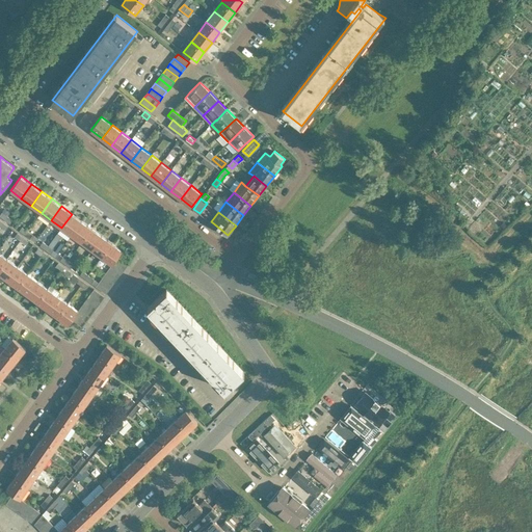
[(72,235),(82,221),(72,214),(61,228),(72,235)]
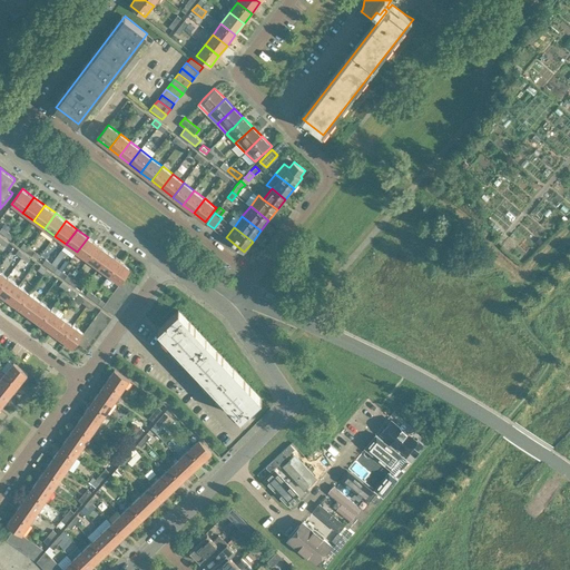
[(88,259),(99,245),(88,237),(77,252),(88,259)]
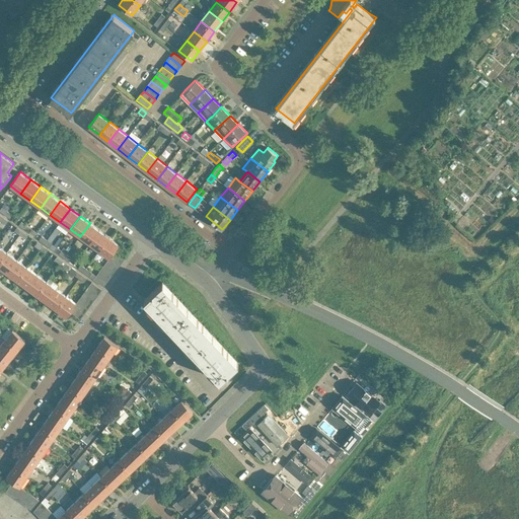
[(89,243),(99,230),(90,223),(80,236),(89,243)]
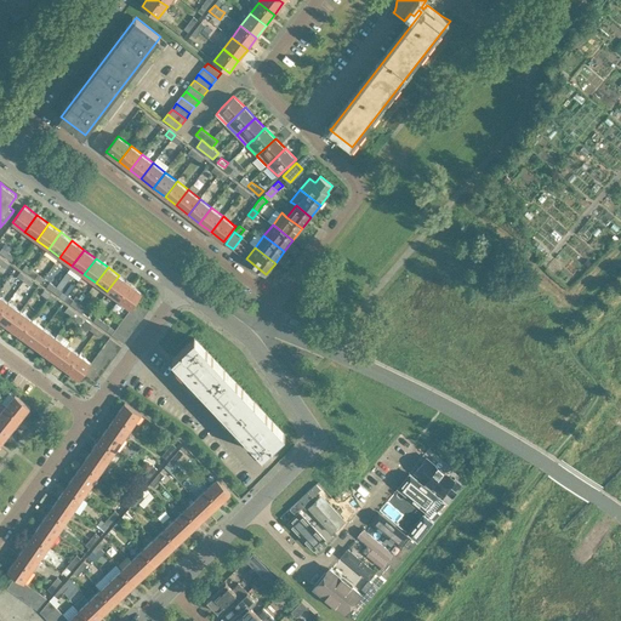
[(119,300),(131,284),(119,275),(107,291),(119,300)]
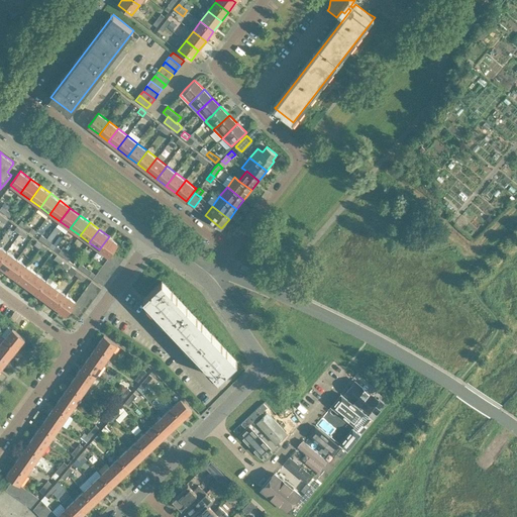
[(109,256),(112,252),(115,248),(119,243),(109,236),(99,249),(109,256)]
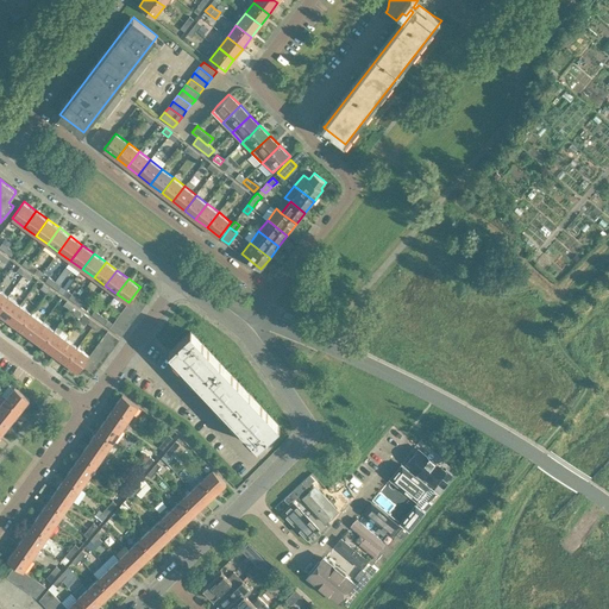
[(75,289),(69,297),(76,302),(79,299),(79,297),(81,294),(75,289)]
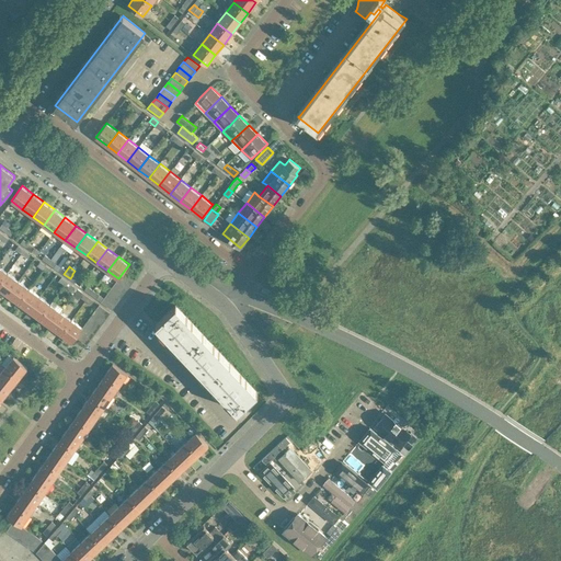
[(136,277),(125,270),(122,274),(133,282),(136,277)]
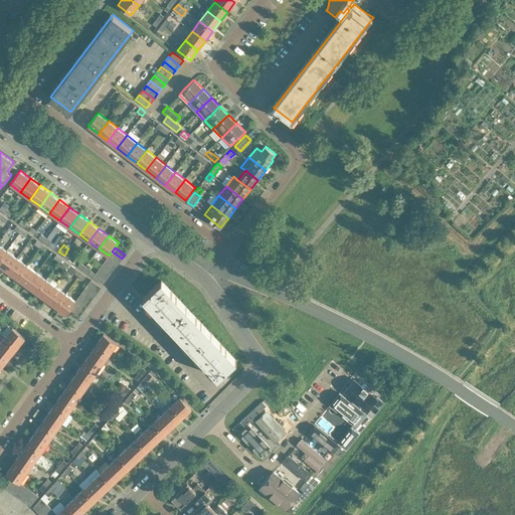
[(17,259),(7,251),(0,260),(0,266),(7,272),(17,259)]
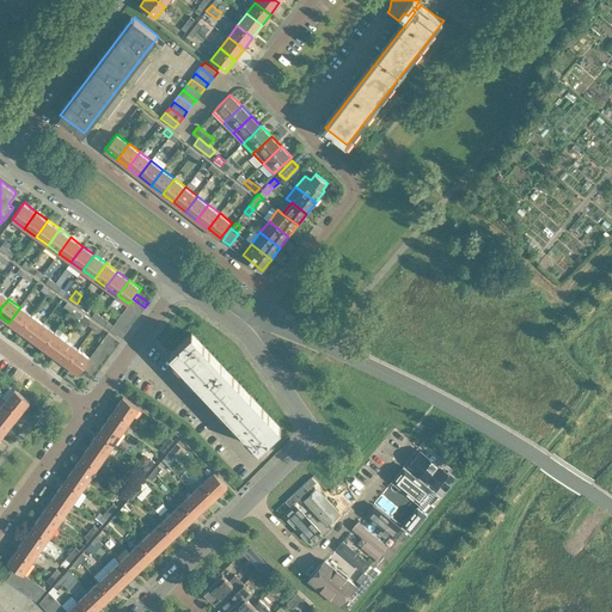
[(133,299),(129,304),(128,305),(140,313),(145,307),(133,299)]
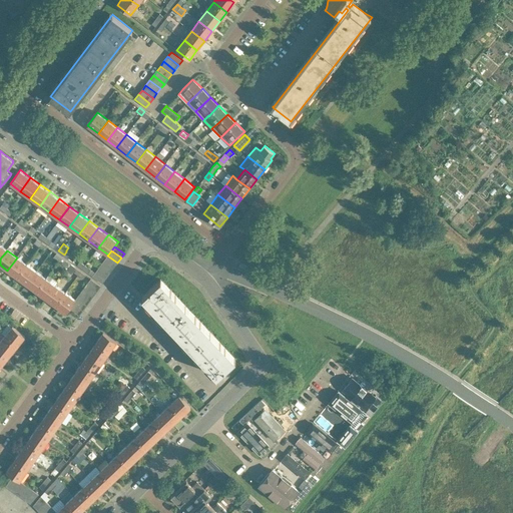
[(117,263),(107,255),(103,261),(113,268),(117,263)]
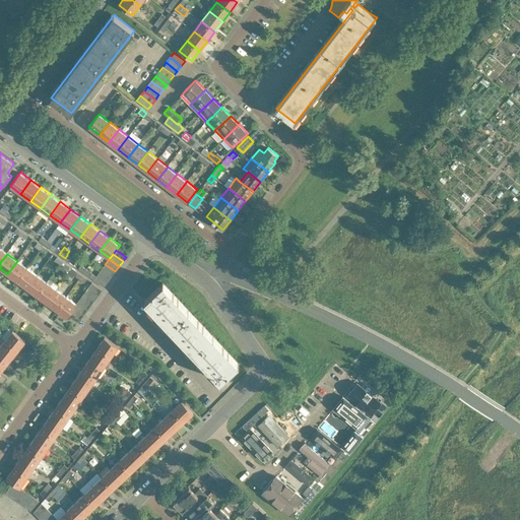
[(26,268),(17,261),(7,274),(17,281),(26,268)]
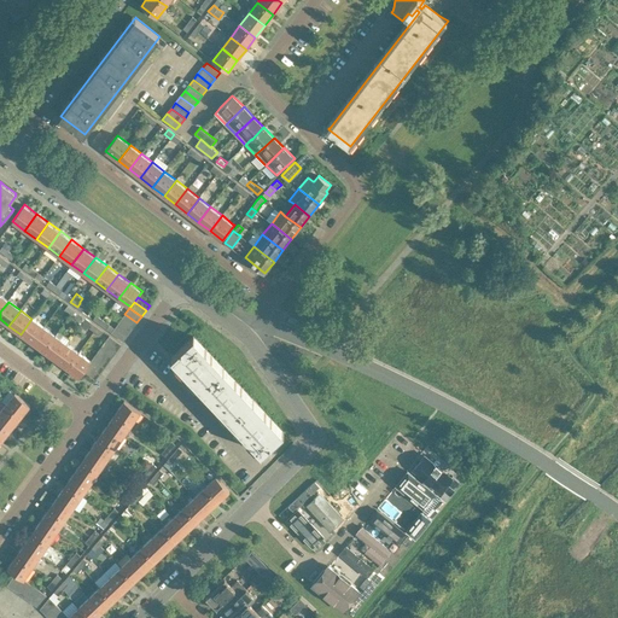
[(136,322),(124,314),(121,320),(133,330),(136,322)]
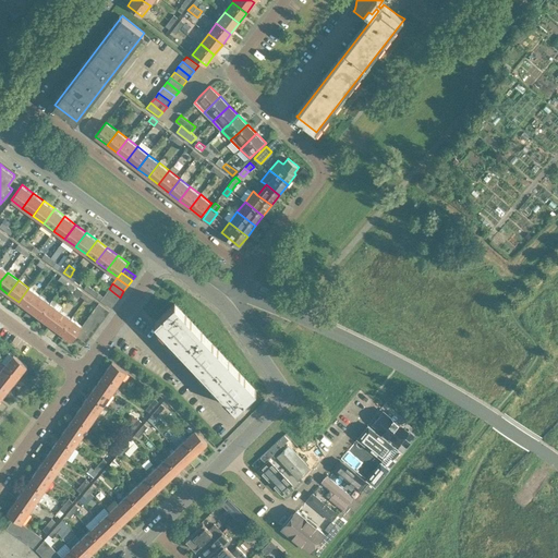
[(39,295),(28,288),(19,302),(28,310),(39,295)]
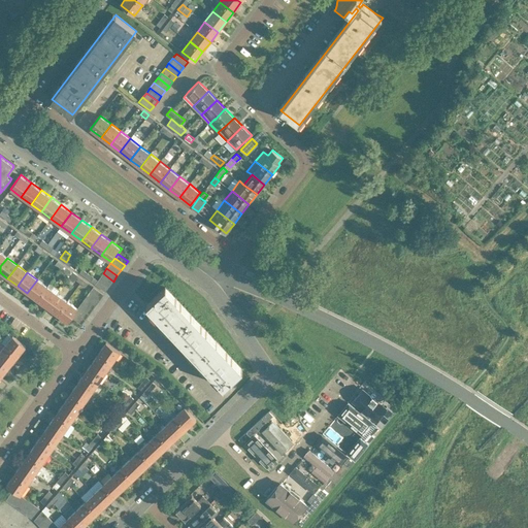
[(113,282),(103,273),(99,278),(109,287),(113,282)]
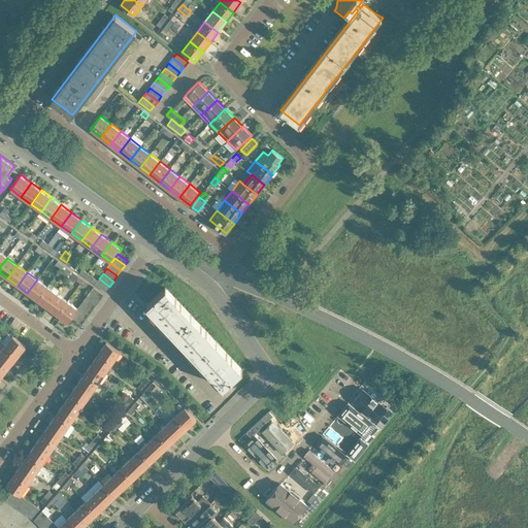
[(109,287),(99,278),(95,284),(105,292),(109,287)]
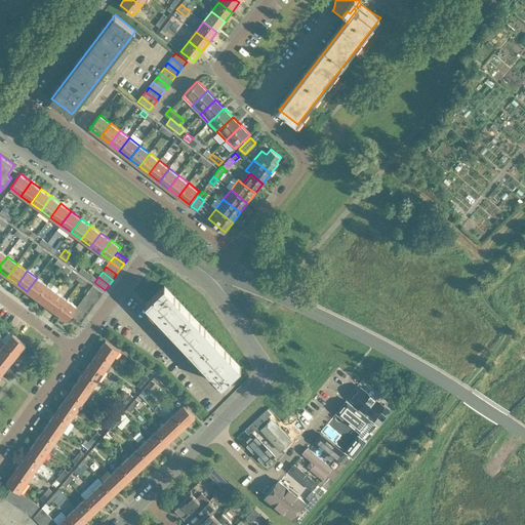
[(47,286),(37,278),(27,291),(37,298),(47,286)]
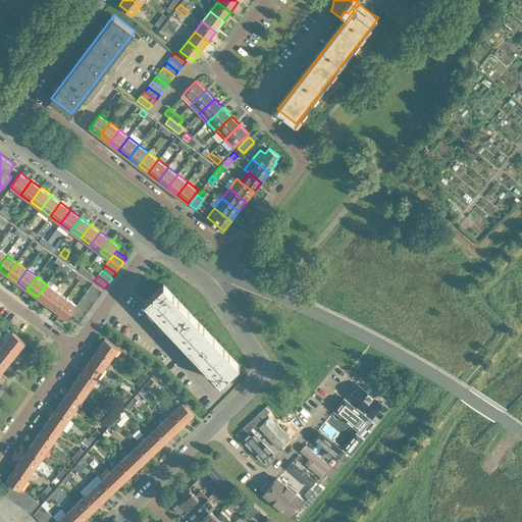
[(47,304),(59,288),(49,280),(47,284),(37,297),(47,304)]
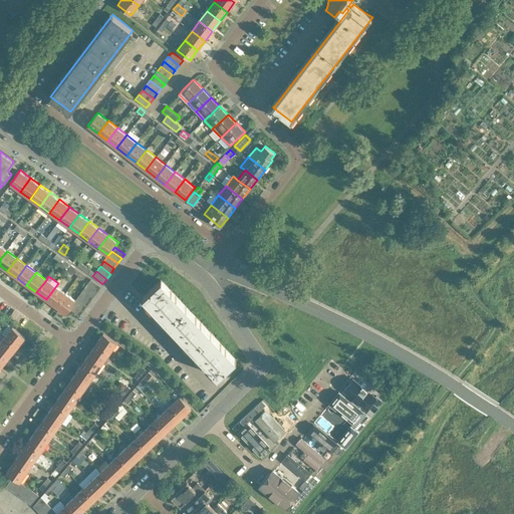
[(162,279),(143,297),(168,323),(186,306),(162,279)]
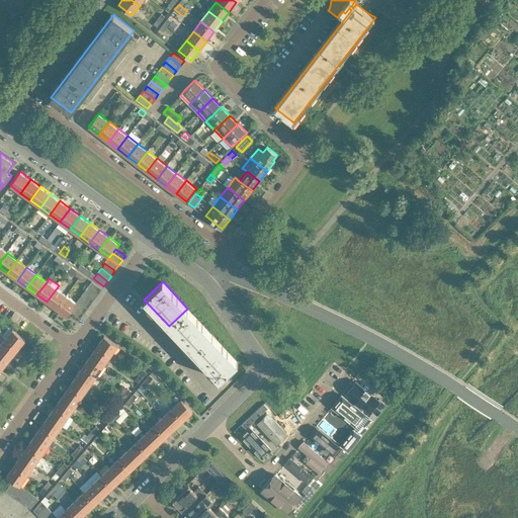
[(91,282),(88,286),(98,294),(101,289),(91,282)]
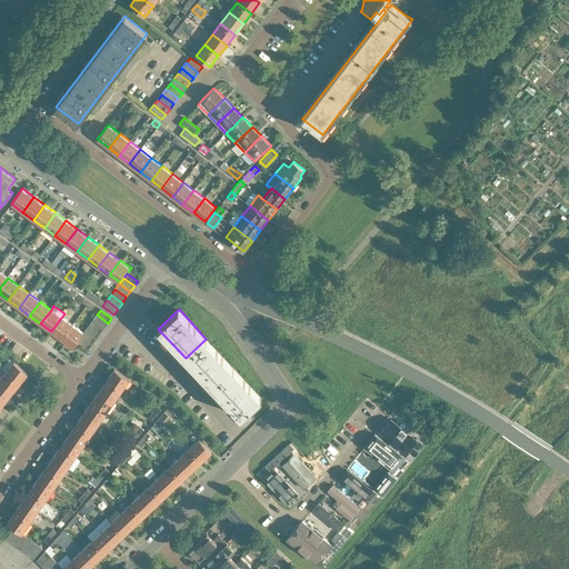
[(61,339),(72,326),(77,319),(66,311),(65,313),(51,331),(61,339)]
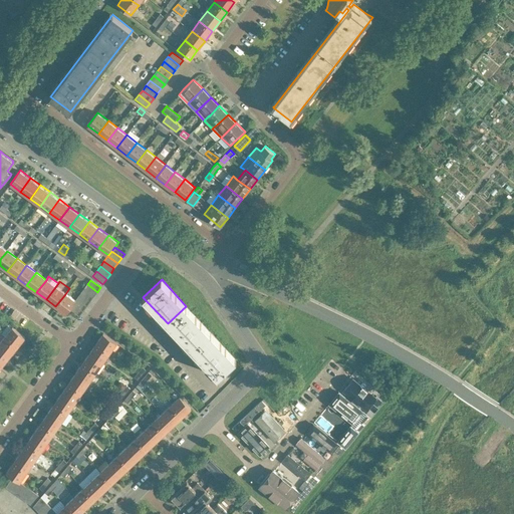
[(93,296),(97,292),(87,284),(83,289),(93,296)]
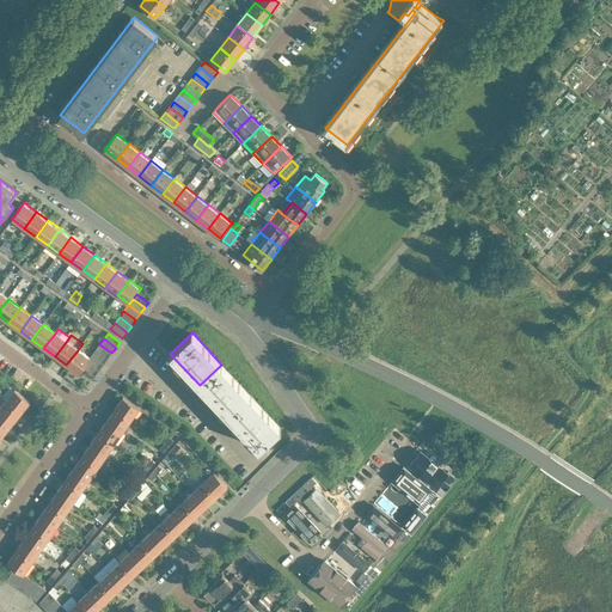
[(108,359),(111,353),(99,344),(96,350),(108,359)]
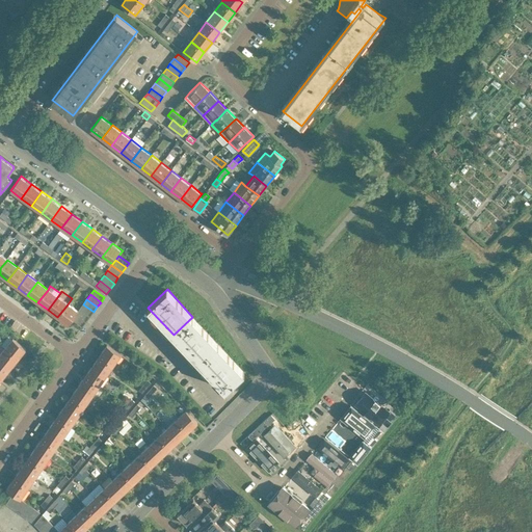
[(78,312),(68,304),(57,317),(68,325),(72,320),(76,315),(78,312)]
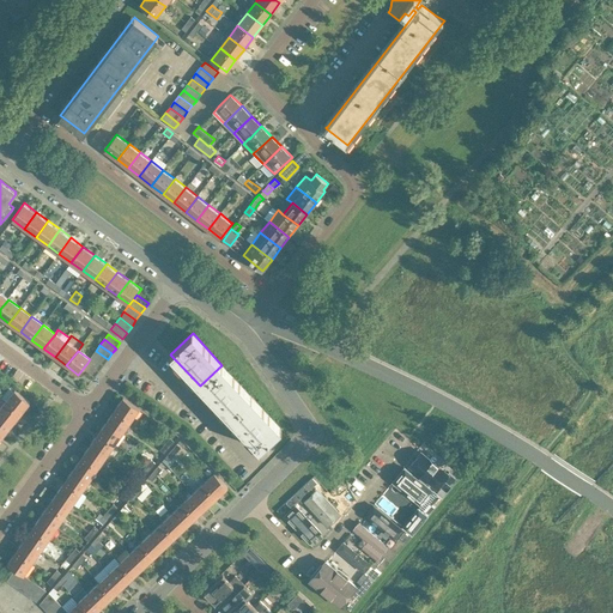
[(103,365),(108,359),(96,351),(91,357),(103,365)]
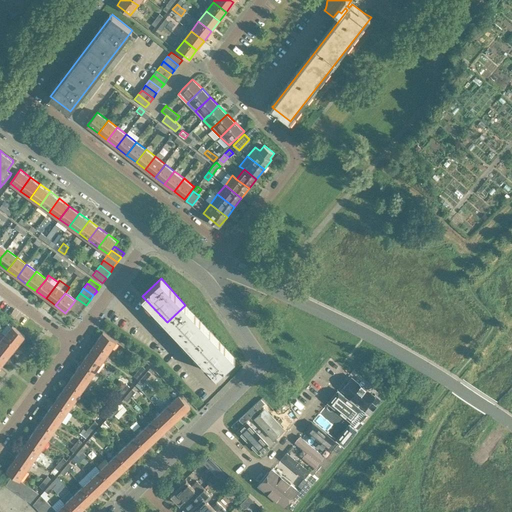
[(82,310),(86,305),(76,298),(75,300),(73,303),(82,310)]
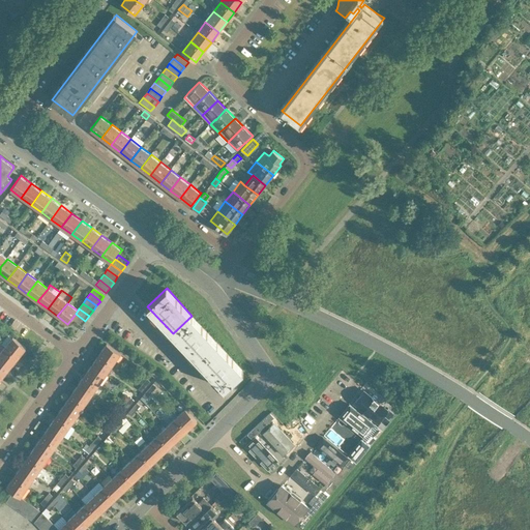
[(82,326),(85,321),(76,314),(71,319),(82,326)]
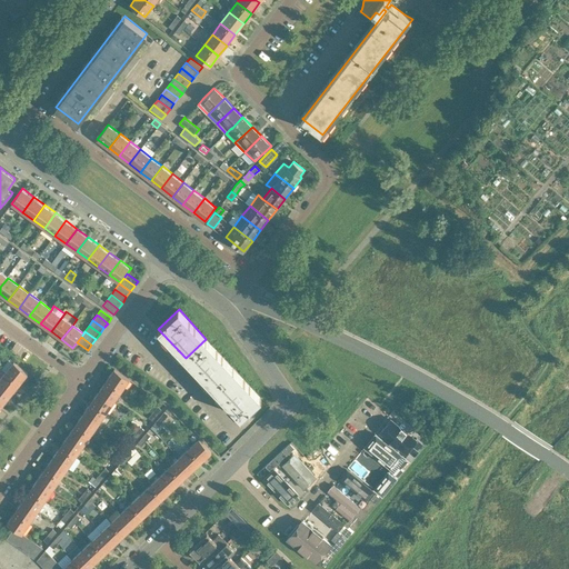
[(233,368),(206,339),(186,358),(213,387),(233,368)]
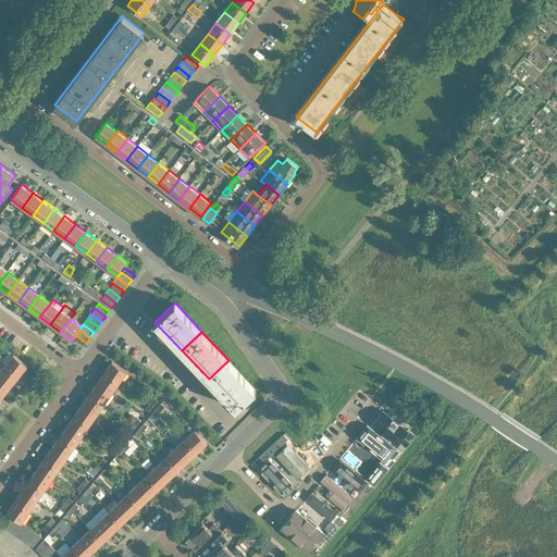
[(13,355),(4,366),(19,376),(27,366),(13,355)]
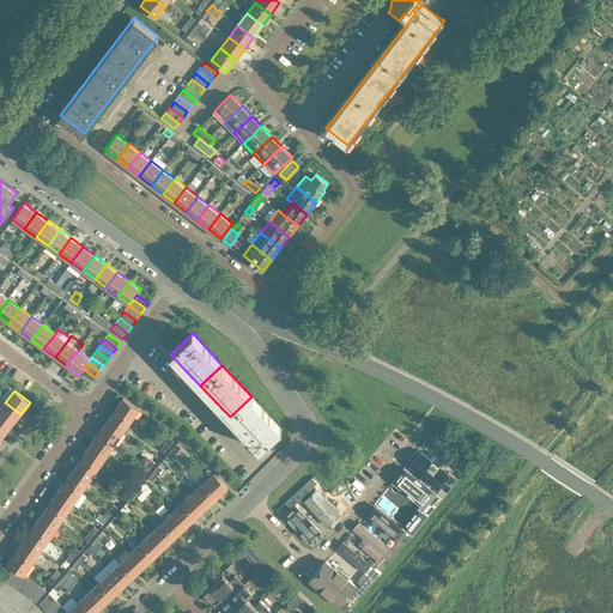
[(281,428),(252,396),(230,417),(260,449),(281,428)]
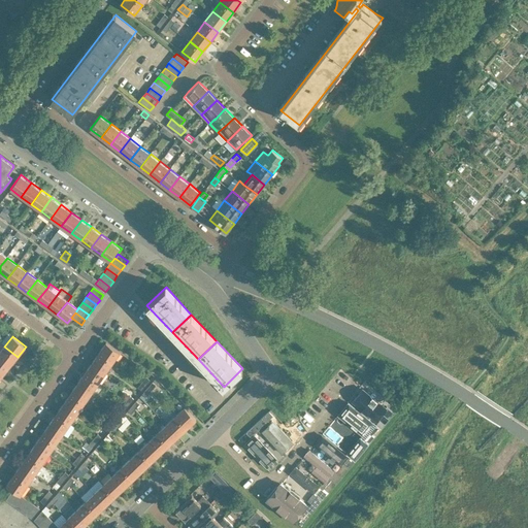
[(112,363),(120,353),(106,342),(99,353),(112,363)]
